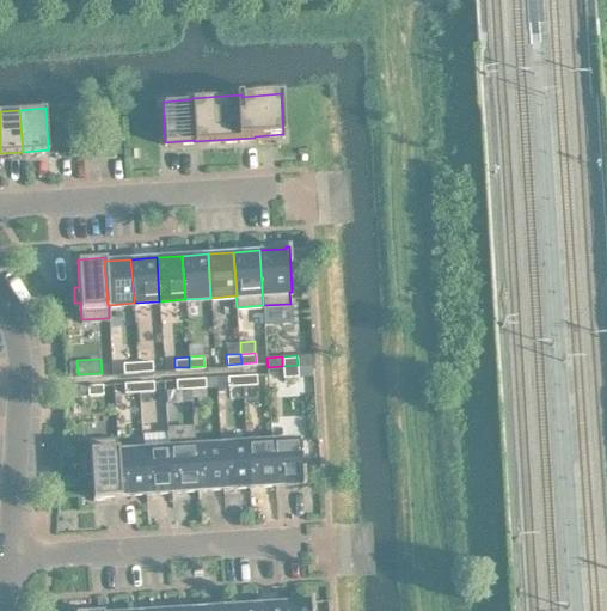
[(152,359),(138,360),(138,370),(153,370),(152,359)]
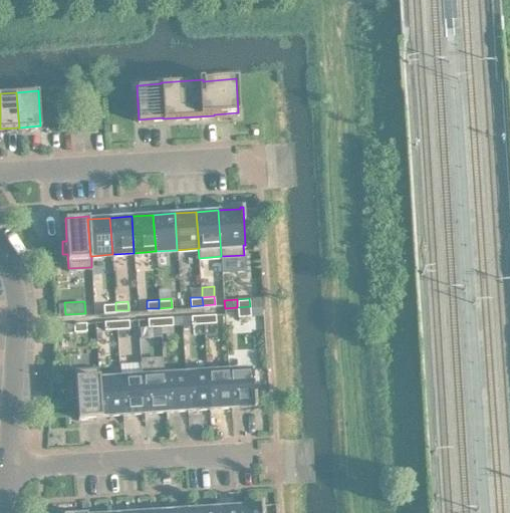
[(115,310),(115,302),(103,303),(103,311),(115,310)]
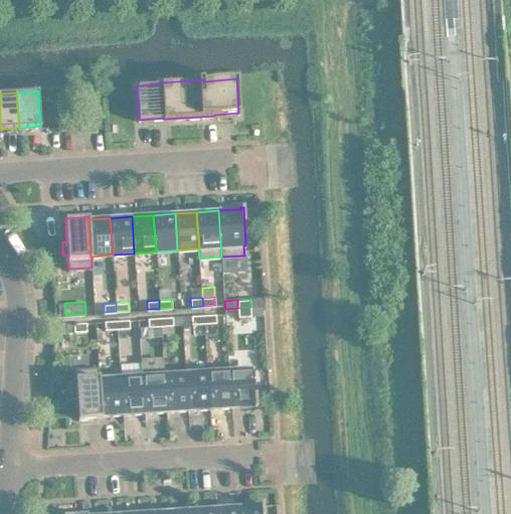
[(250,307),(237,308),(238,316),(250,315),(250,307)]
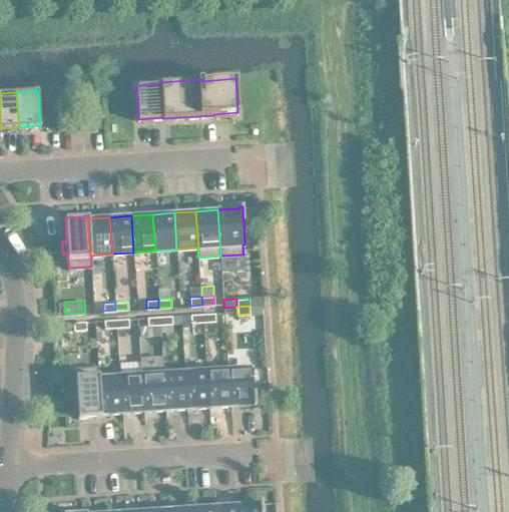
[(214,312),(202,313),(203,322),(215,321),(214,312)]
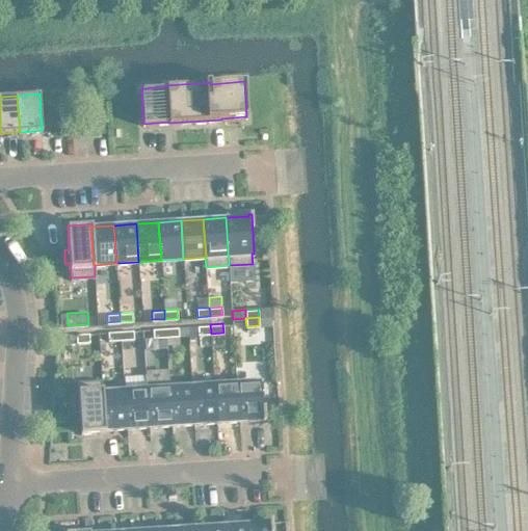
[(211,334),(210,324),(198,325),(199,334),(211,334)]
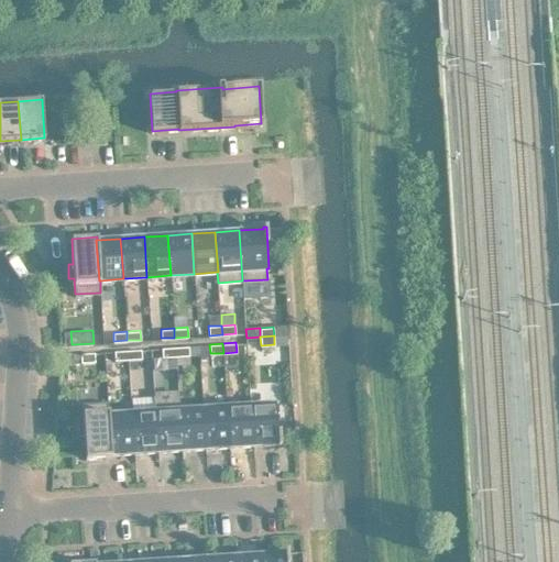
[(188,345),(175,346),(176,355),(189,354),(188,345)]
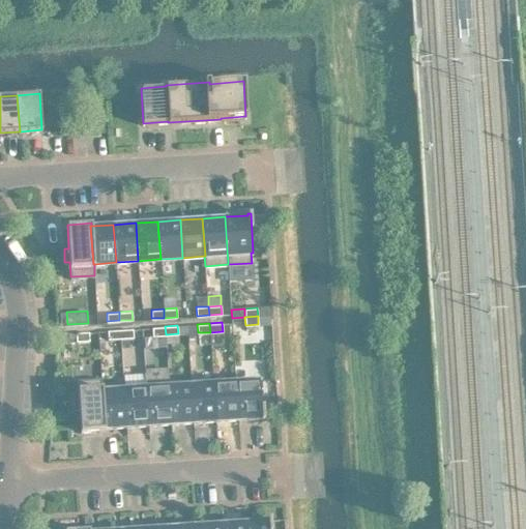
[(166,334),(165,326),(152,327),(152,335),(166,334)]
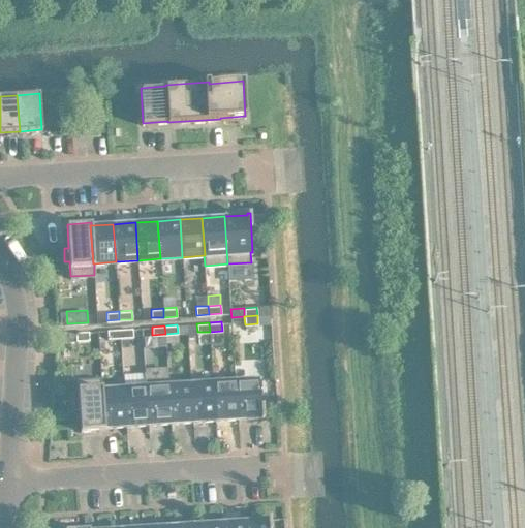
[(132,328),(120,329),(120,337),(133,336),(132,328)]
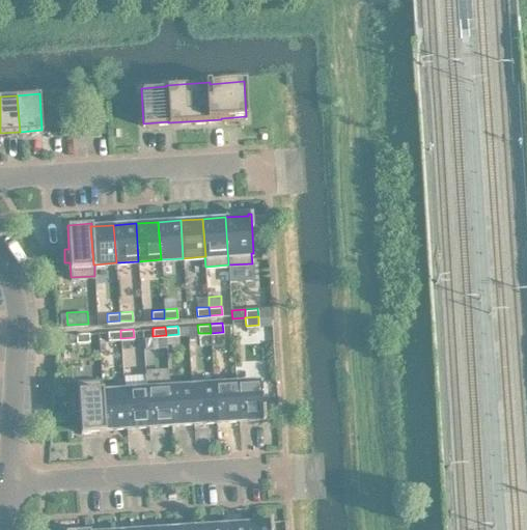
[(120,338),(120,330),(108,330),(108,339),(120,338)]
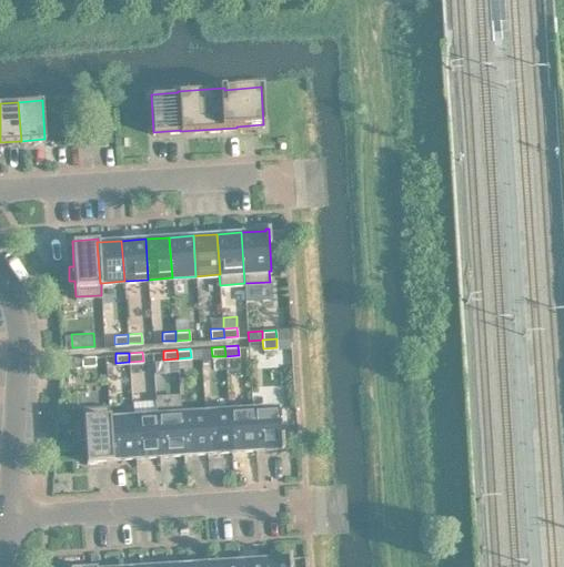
[(81,363),(81,365),(96,364),(94,355),(81,355),(81,363)]
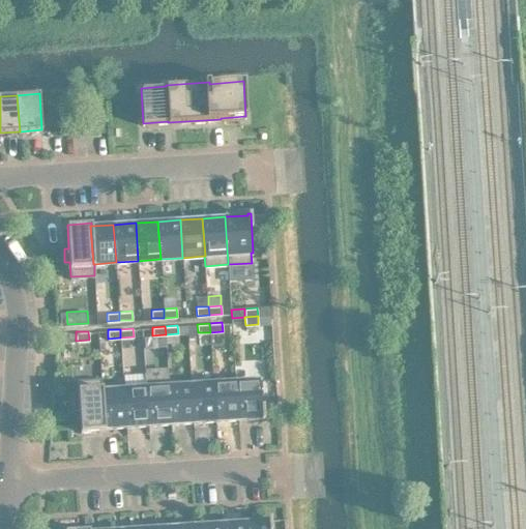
[(101,389),(101,377),(77,378),(78,393),(74,394),(75,407),(79,407),(81,431),(105,429),(105,427),(101,389)]
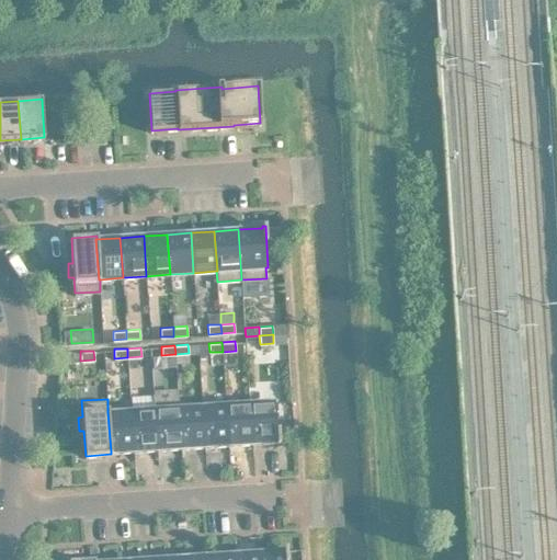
[(276,401),(249,402),(252,443),(276,441),(276,444),(280,444),(276,401)]
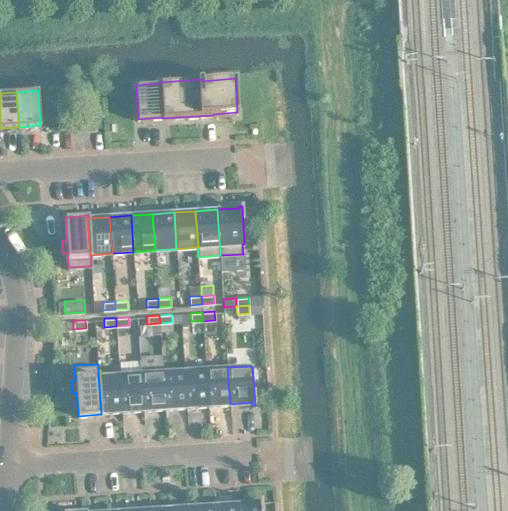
[(227,367),(206,369),(208,405),(230,404),(227,367)]
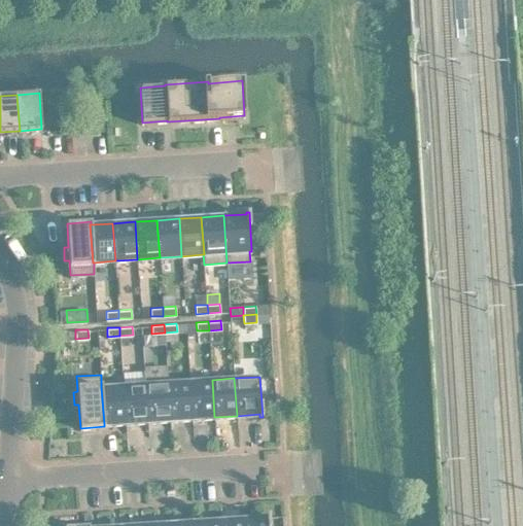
[(212,380),(189,381),(193,419),(214,417),(212,380)]
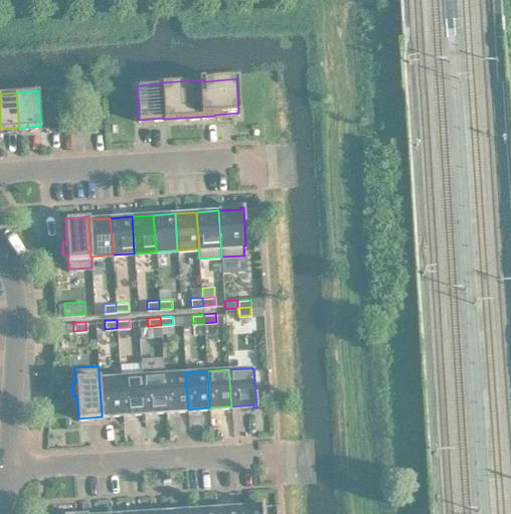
[(185,372),(164,374),(166,410),(188,409),(185,372)]
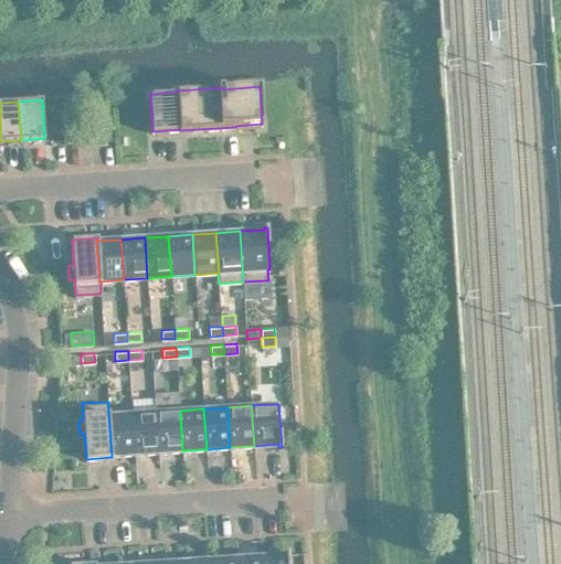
[(180,411),(156,412),(159,451),(182,450),(180,411)]
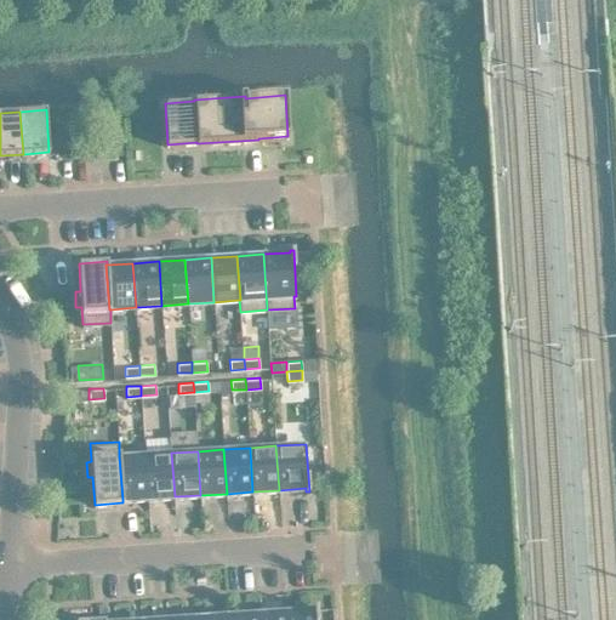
[(171,453),(146,455),(148,499),(175,496),(171,453)]
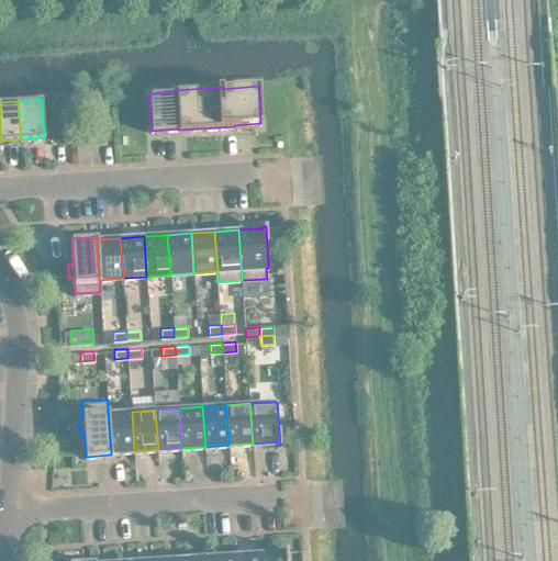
[(132,412),(108,413),(111,452),(134,451),(132,412)]
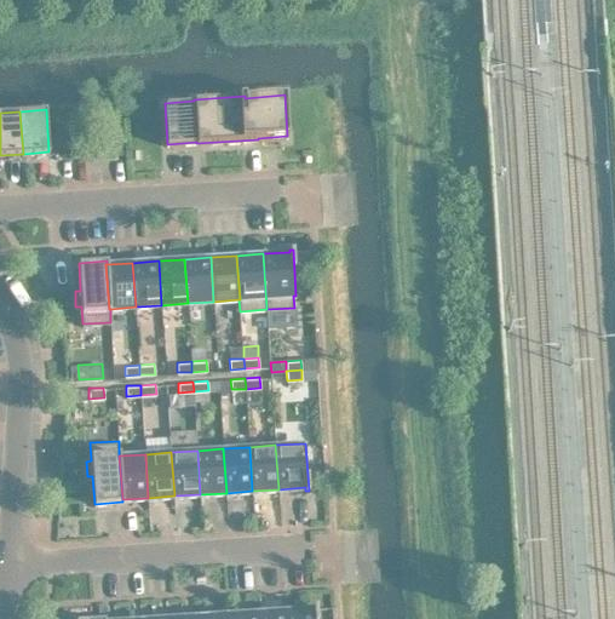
[(312,608),(286,609),(286,618),(316,618),(316,606),(312,606),(312,608)]
